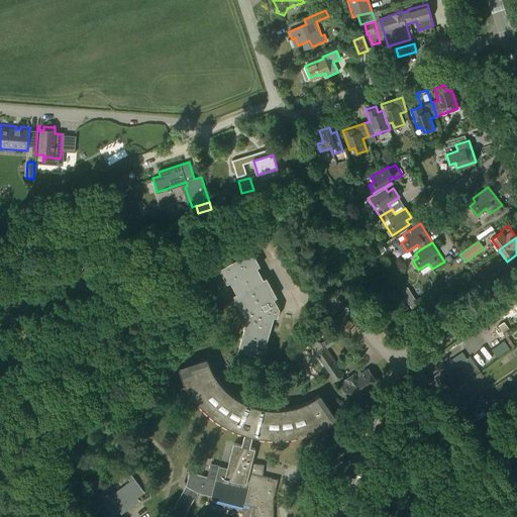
[(383,245),(378,249),(380,253),(386,249),(383,245)]
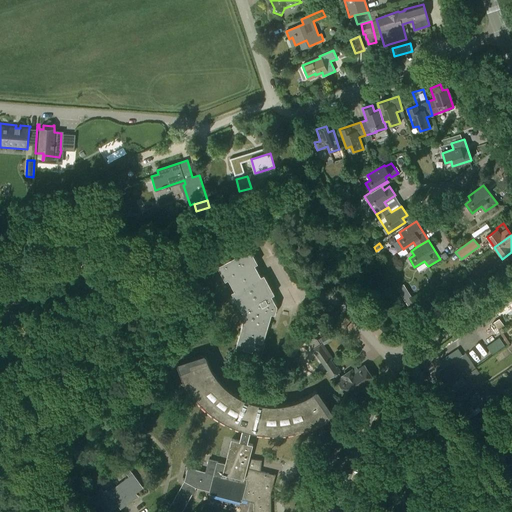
[(271,295),(274,294),(264,274),(261,276),(255,265),(258,263),(250,248),(217,266),(225,281),(228,279),(234,290),(231,292),(242,312),(246,313),(236,346),(252,351),(255,340),(263,343),(272,313),(275,314),(277,306),(271,295)]
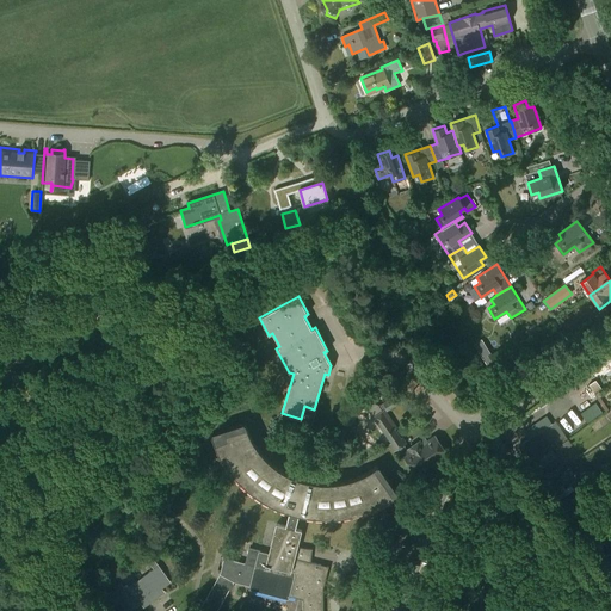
[(487,302),(482,296),(481,297),(475,301),(479,307),(487,302)]
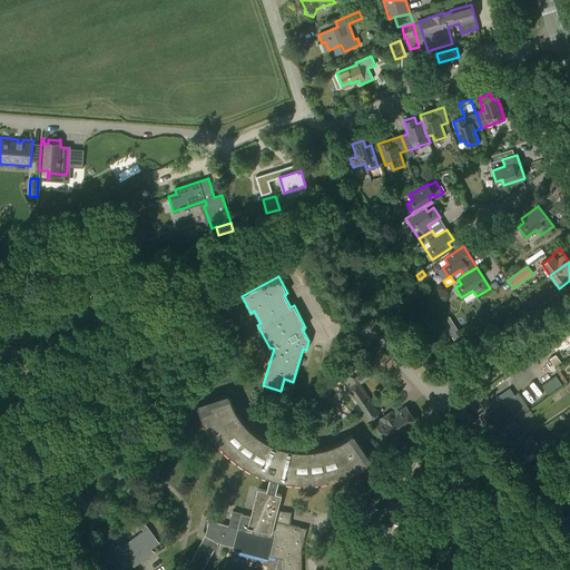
[(542,306),(546,312),(557,305),(552,300),(542,306)]
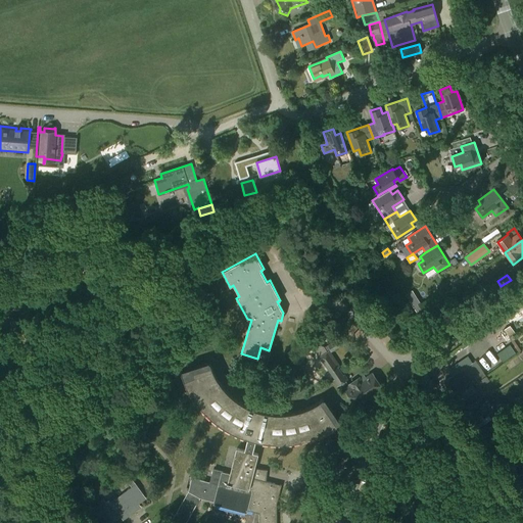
[(445,313),(450,319),(460,312),(456,305),(445,313)]
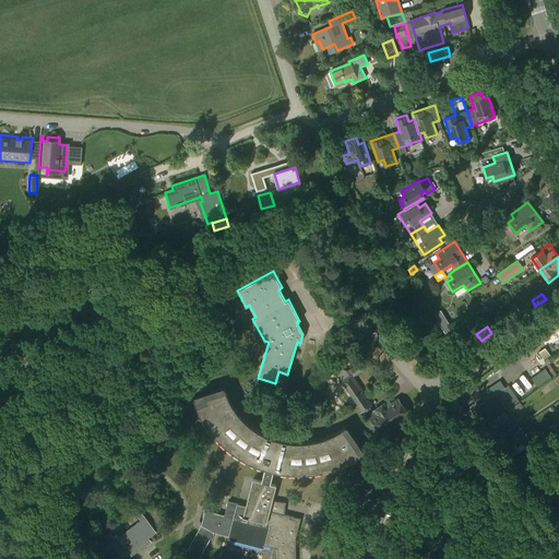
[(343,336),(339,358),(347,360),(352,339),(343,336)]
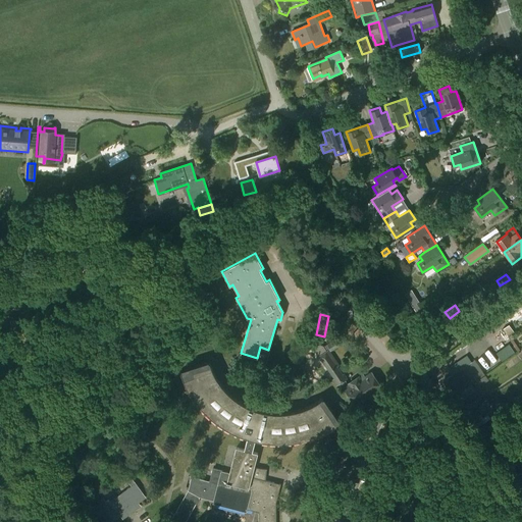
[(503,329),(508,336),(514,332),(509,324),(503,329)]
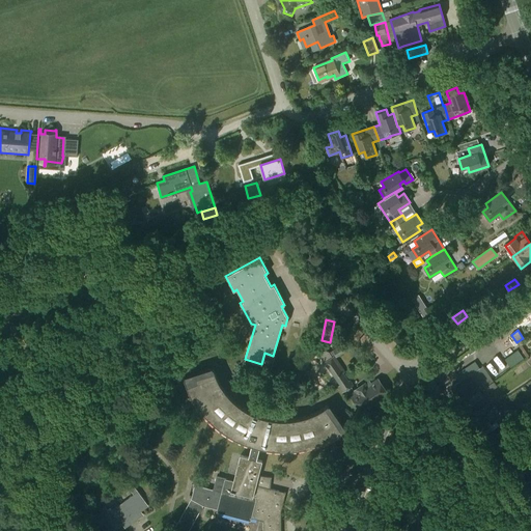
[(329,353),(329,352),(326,351),(324,351),(322,352),(320,354),(320,356),(340,385),(339,386),(342,391),(346,389),(350,393),(354,390),(351,386),(353,385),(350,381),(348,381),(342,372),(344,371),(335,358),(351,347),(347,341),(333,350),(329,353)]
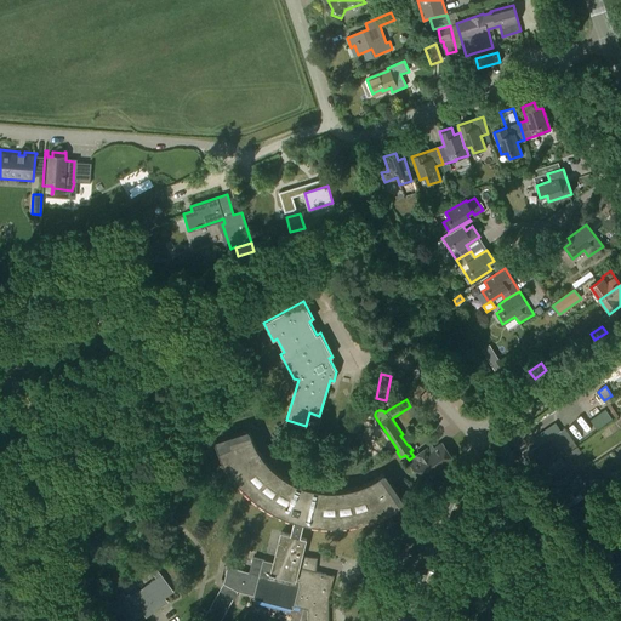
[(563,455),(577,445),(565,428),(528,454),(539,471),(563,454),(563,455)]
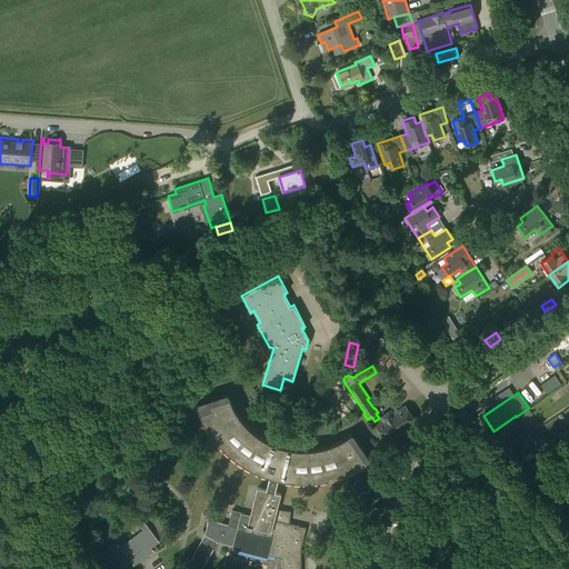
[(286,448),(277,445),(273,443),(268,441),(263,438),(258,435),(253,431),(251,429),(247,425),(242,420),(238,415),(235,408),(231,401),(229,395),(197,405),(199,410),(201,416),(205,422),(208,429),(210,432),(213,438),(220,445),(226,451),(231,457),(238,462),(246,467),(251,470),(256,472),(263,476),(269,478),(267,490),(258,488),(251,516),(232,511),(229,525),(209,520),(206,533),(186,568),(201,568),(218,541),(233,545),(233,546),(269,556),(269,555),(282,558),(281,568),(300,568),(301,548),(306,528),(289,523),(291,510),(285,510),(277,509),(281,493),(275,491),(278,480),(286,481),(293,482),(303,483),(309,482),(315,482),(320,481),(326,481),(331,479),(337,478),(342,476),(348,473),(352,472),(358,469),(362,466),(370,461),(351,433),(347,437),(341,440),(336,442),(330,445),(325,447),(319,448),(312,449),(309,449),(303,450),(298,449),(291,449),(286,448)]
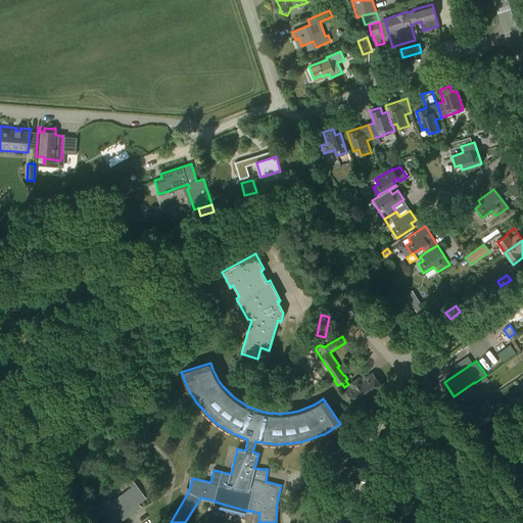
[(348,384),(344,387),(357,406),(381,388),(372,374),(362,381),(360,377),(348,384)]
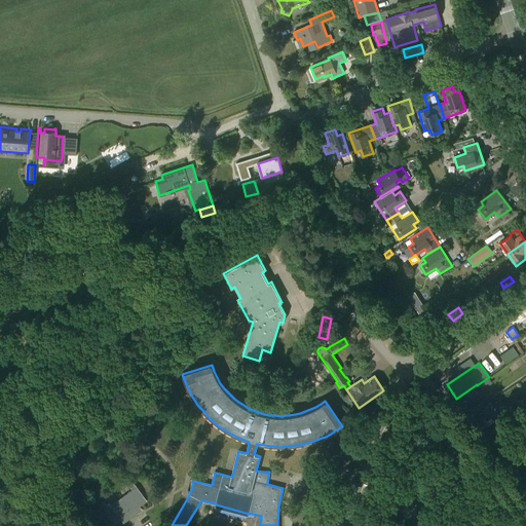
[(492,383),(489,377),(477,385),(477,386),(480,391),(492,383)]
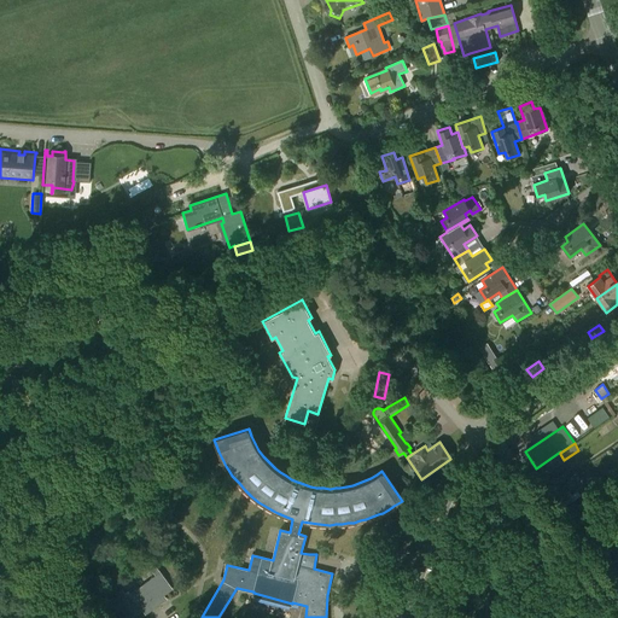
[(552,458),(540,466),(549,481),(567,467),(559,455),(553,459),(552,458)]
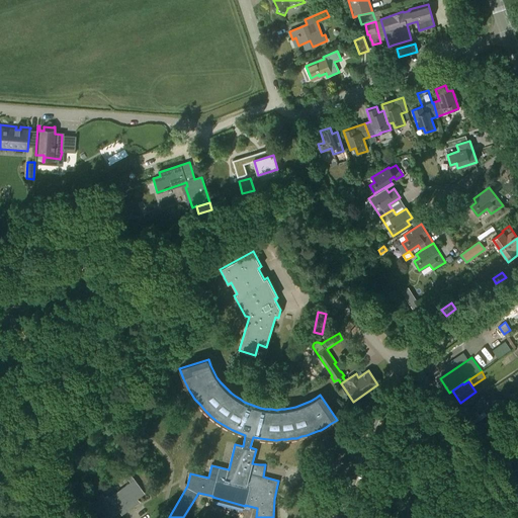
[(409,398),(414,404),(421,398),(416,393),(409,398)]
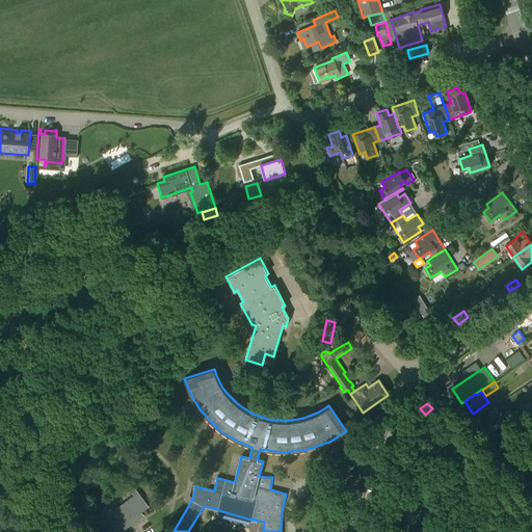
[(484,425),(489,433),(500,426),(497,422),(491,426),(489,422),(484,425)]
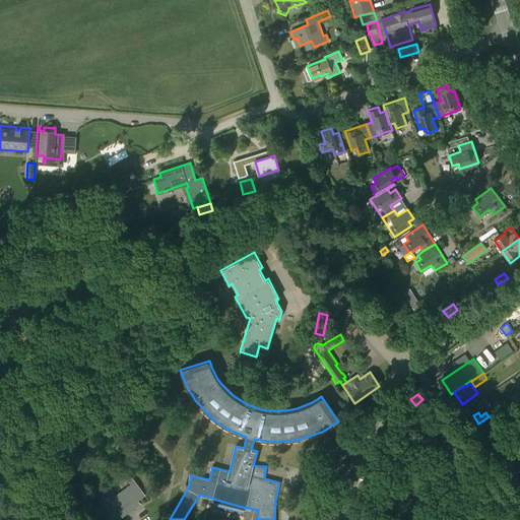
[(119,492),(132,510),(137,506),(135,503),(145,495),(131,475),(127,478),(131,483),(119,492)]
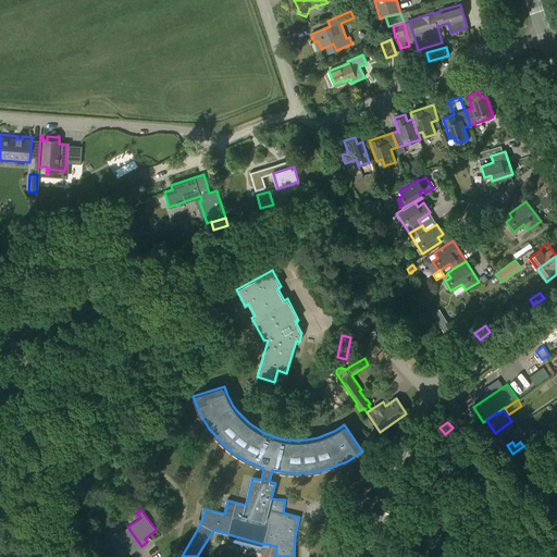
[(127,527),(114,537),(110,531),(106,534),(121,556),(133,547),(135,551),(141,546),(127,527)]
